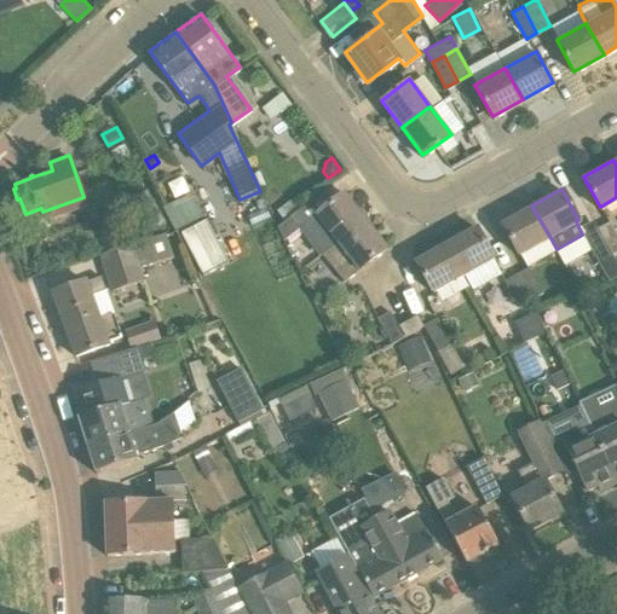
[(188,190),(163,202),(174,225),(200,213),(188,190)]
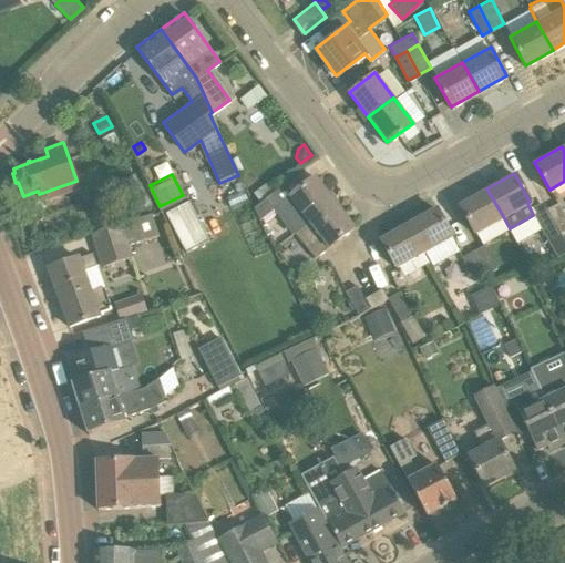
[(309,221),(335,201),(315,175),(283,200),(275,190),(253,206),(259,218),(275,206),(294,231),(309,221)]
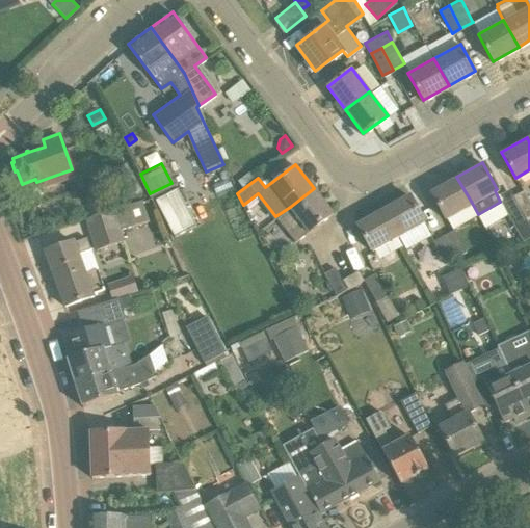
[(113,187),(122,202),(141,190),(133,176),(113,187)]
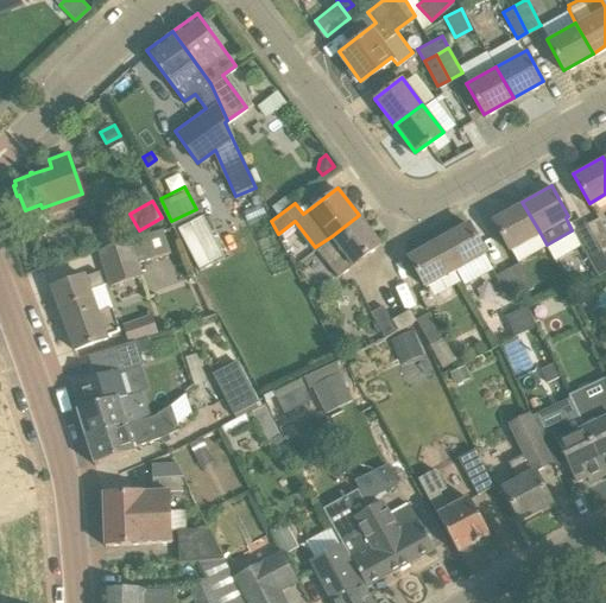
[(540,232),(522,202),(492,219),(510,248),(540,232)]
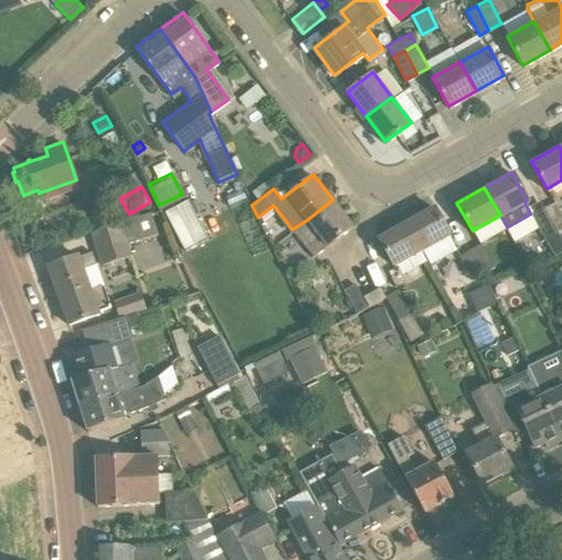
[(186,198),(164,211),(184,249),(207,237),(186,198)]
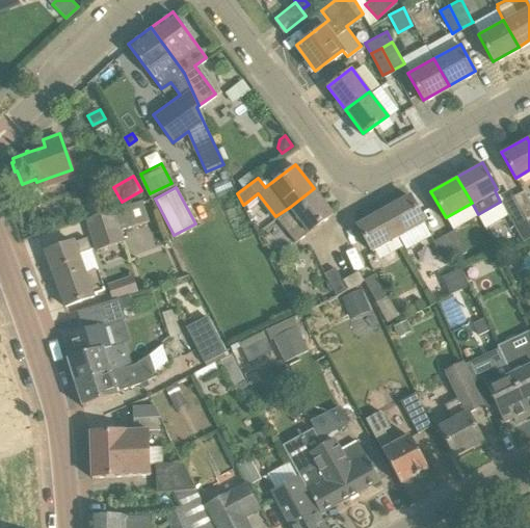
[(332,212),(314,188),(290,207),(275,216),(294,240),(332,212)]
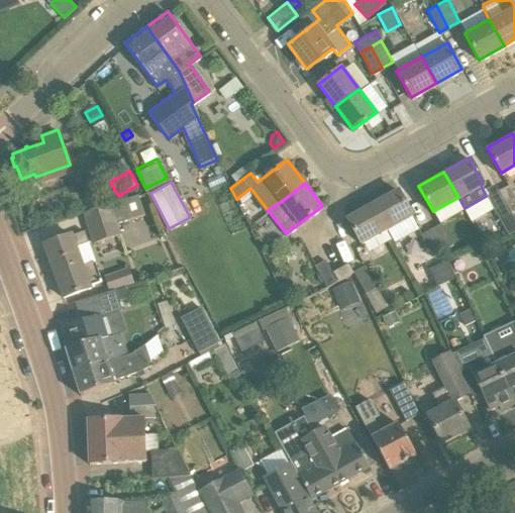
[(505,202),(510,211),(514,207),(514,194),(509,183),(498,189),(505,202)]
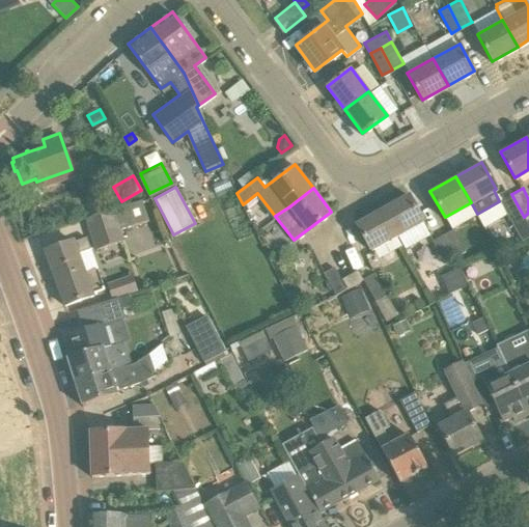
[(408,193),(383,207),(397,234),(423,220),(408,193)]
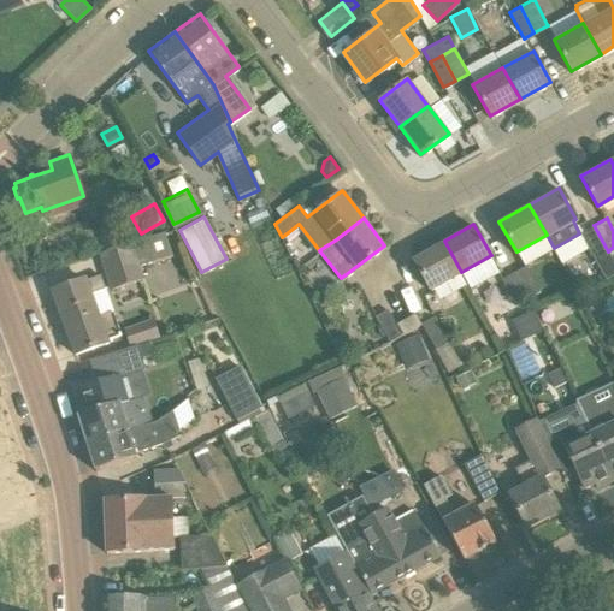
[(171,253),(164,230),(99,251),(110,288),(145,277),(140,264),(171,253)]
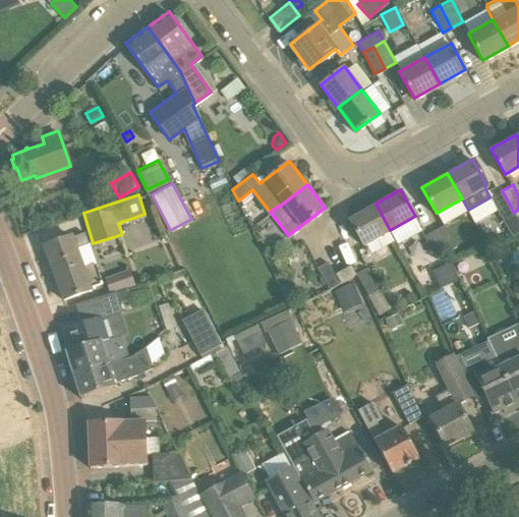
[(376,204),(349,218),(364,244),(390,230),(376,204)]
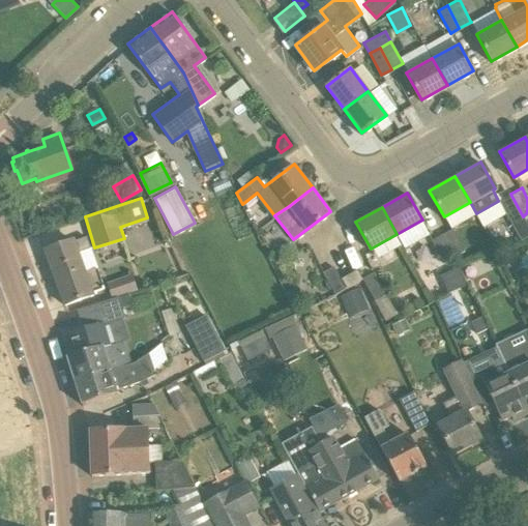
[(518,207),(505,213),(520,239),(527,234),(527,225),(523,216),(518,207)]
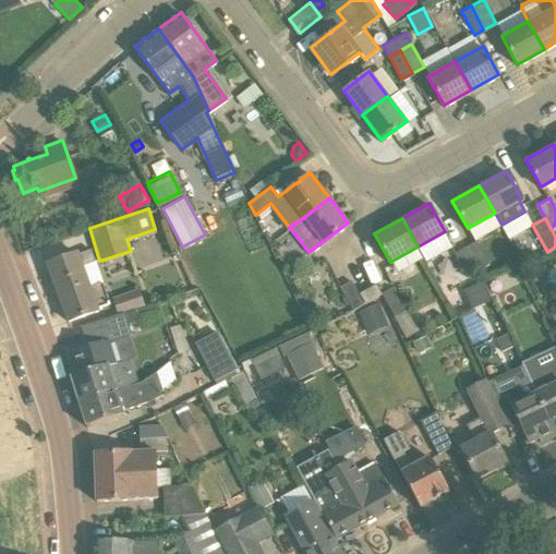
[(464,245),(478,268),(488,262),(475,239),(464,245)]
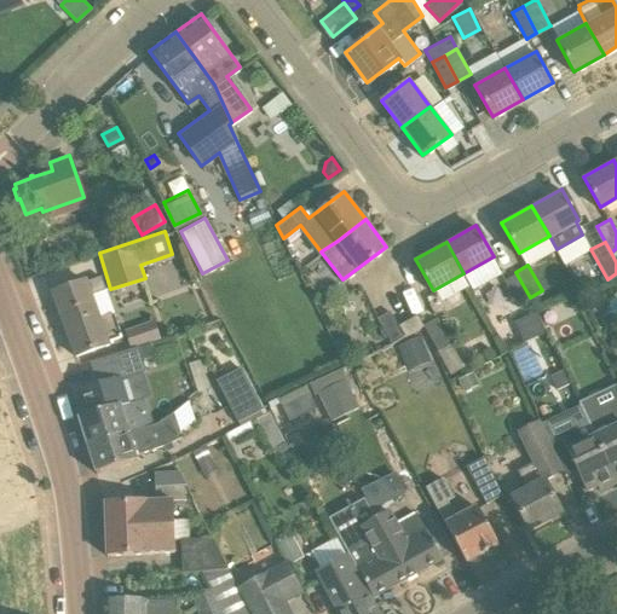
[(515,272),(503,279),(518,305),(530,297),(515,272)]
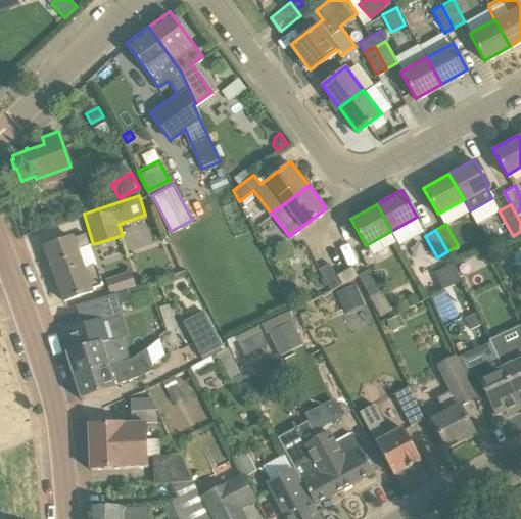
[(95,264),(85,268),(78,246),(88,243),(84,231),(44,246),(62,298),(91,288),(90,286),(102,282),(95,264)]
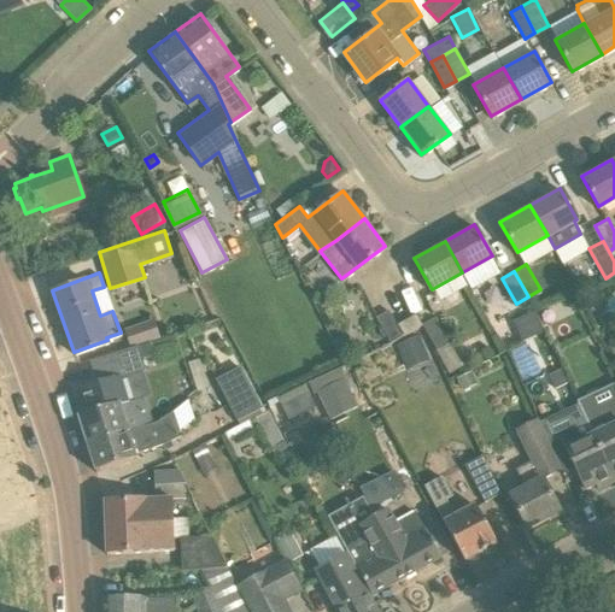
[(387,307),(375,315),(390,341),(402,334),(396,322),(387,307)]
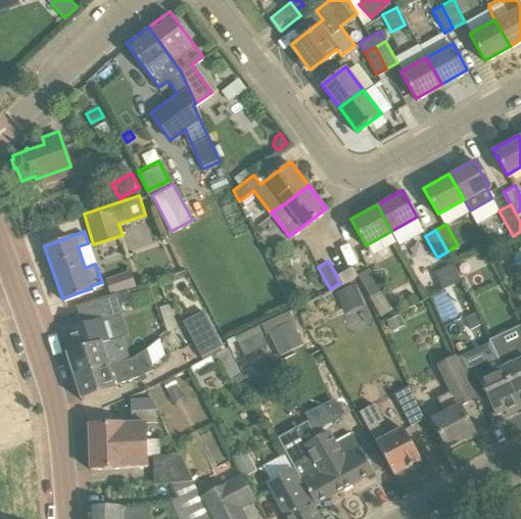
[(340,283),(357,274),(351,264),(335,273),(340,283)]
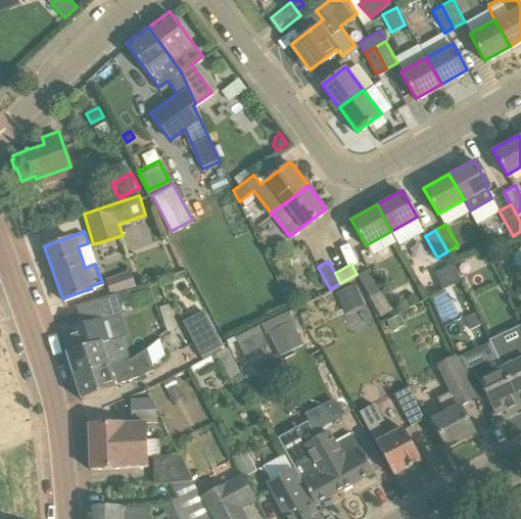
[(390,309),(368,267),(357,273),(379,314),(390,309)]
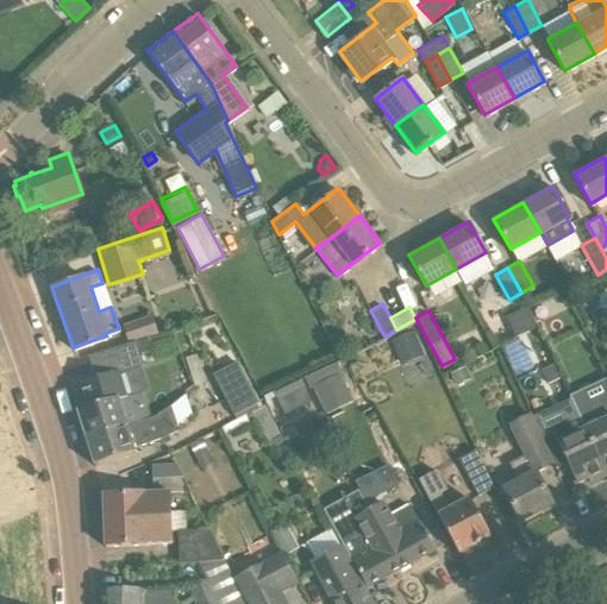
[(150,313),(121,322),(127,341),(135,338),(148,334),(157,331),(150,313)]
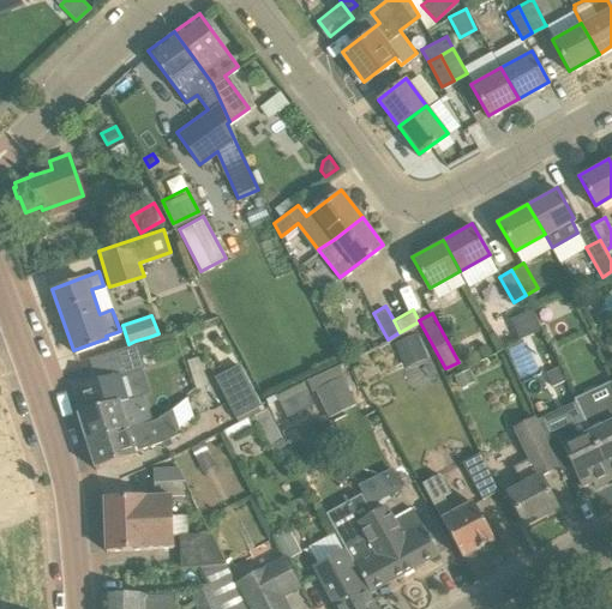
[(417,331),(393,341),(403,365),(426,355),(417,331)]
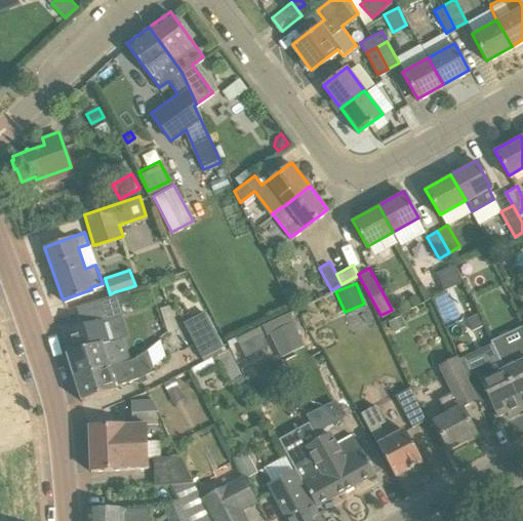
[(127,288),(116,291),(119,301),(129,297),(127,288)]
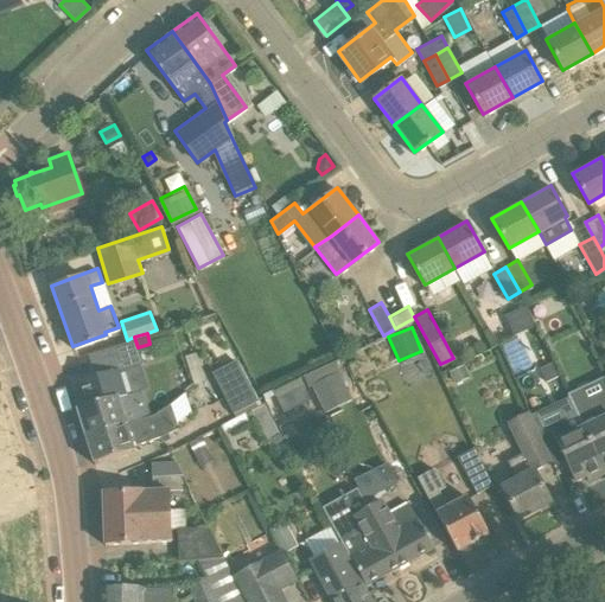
[(77,407),(76,408),(84,435),(126,422),(118,396),(125,394),(116,367),(133,362),(141,359),(140,358),(138,347),(134,337),(127,340),(90,352),(96,373),(75,380),(82,405),(77,407)]
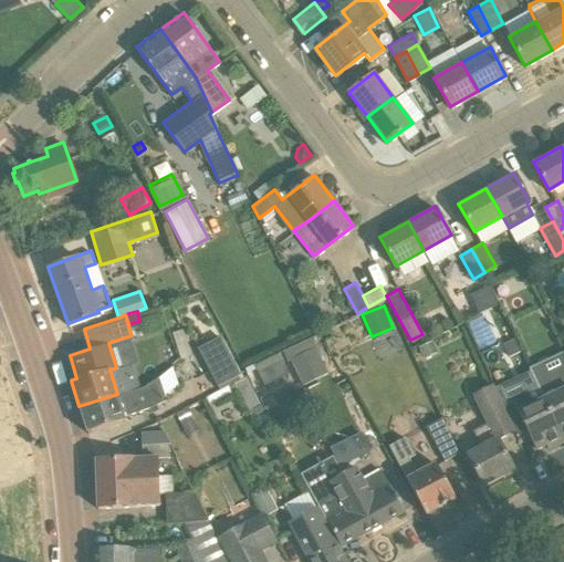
[(170,330),(177,349),(188,345),(181,326),(170,330)]
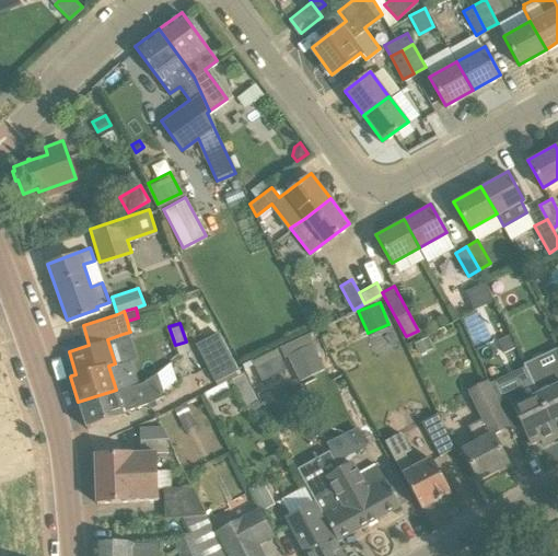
[(218,332),(196,343),(214,379),(236,368),(218,332)]
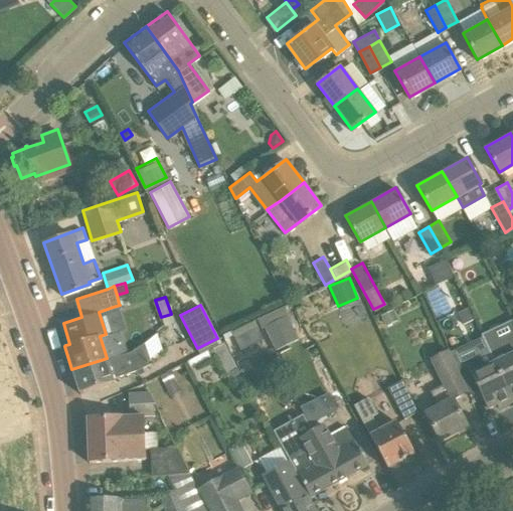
[(467,306),(457,311),(463,322),(472,318),(467,306)]
